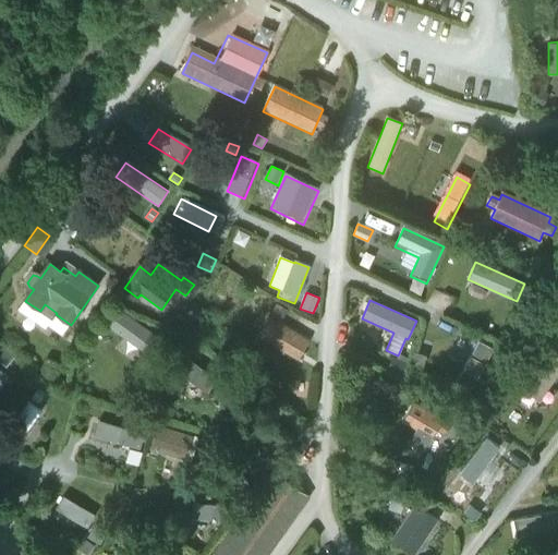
[(532,320),(536,308),(525,303),(520,315),(532,320)]
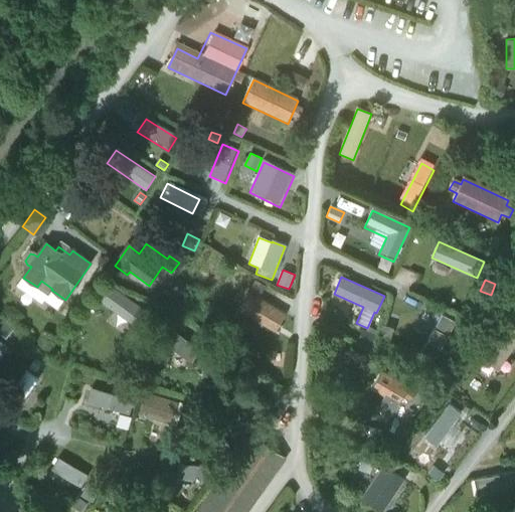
[(262,294),(266,287),(255,281),(251,288),(262,294)]
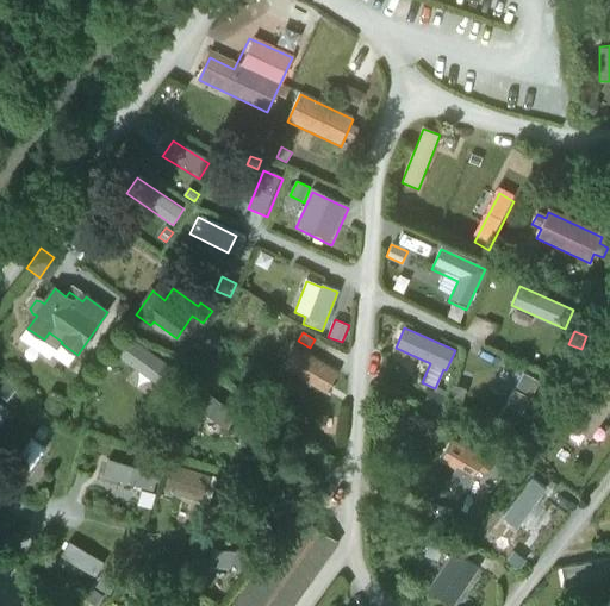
[(181,373),(130,337),(117,355),(167,392),(181,373)]
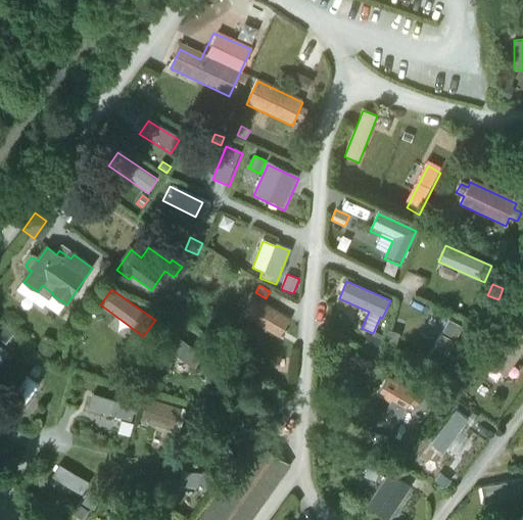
[(242,316),(279,338),(289,321),(252,298),(242,316)]
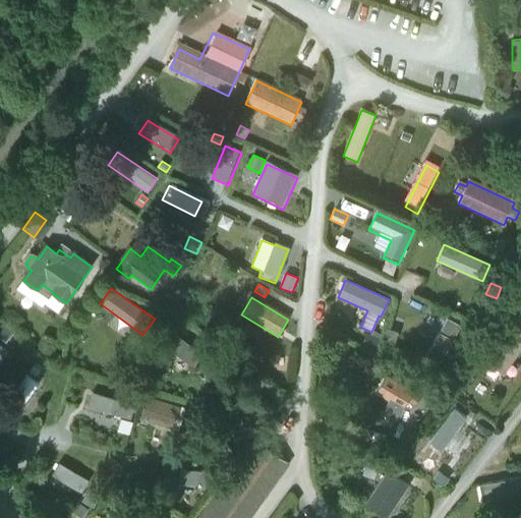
[(483,353),(507,369),(520,348),(520,323),(511,315),(483,353)]
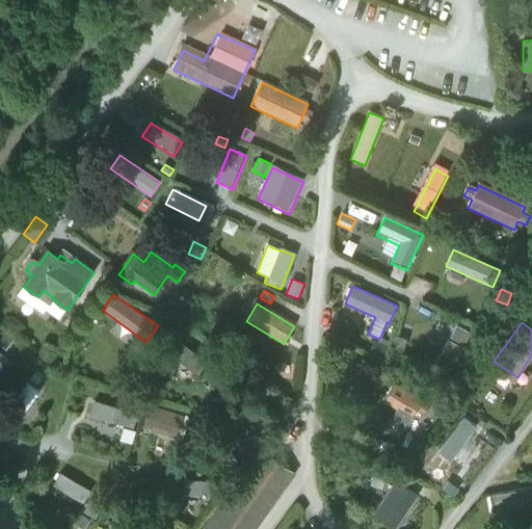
[(455,326),(448,341),(462,348),(463,346),(471,334),(455,326)]
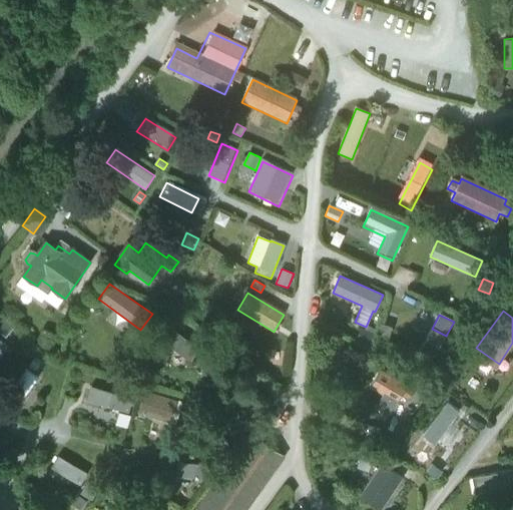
[(153,353),(164,361),(173,349),(189,361),(199,348),(171,328),(153,353)]
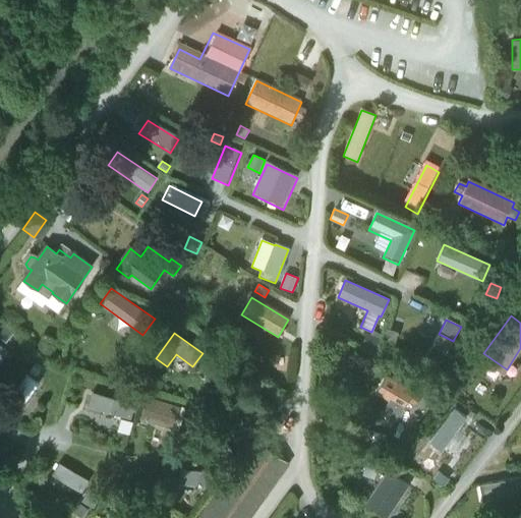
[(379,339),(366,334),(361,346),(373,351),(379,339)]
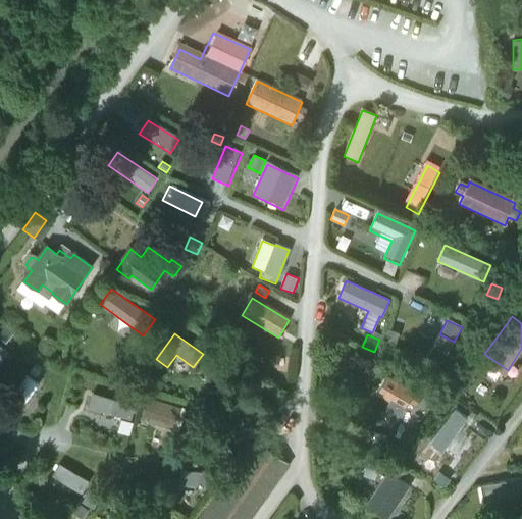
[(432,348),(447,356),(448,354),(454,342),(439,334),(432,348)]
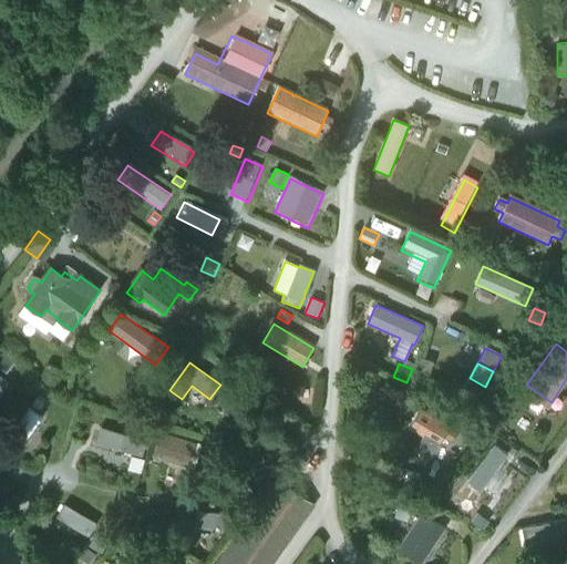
[(477,401),(485,387),(470,378),(462,393),(477,401)]
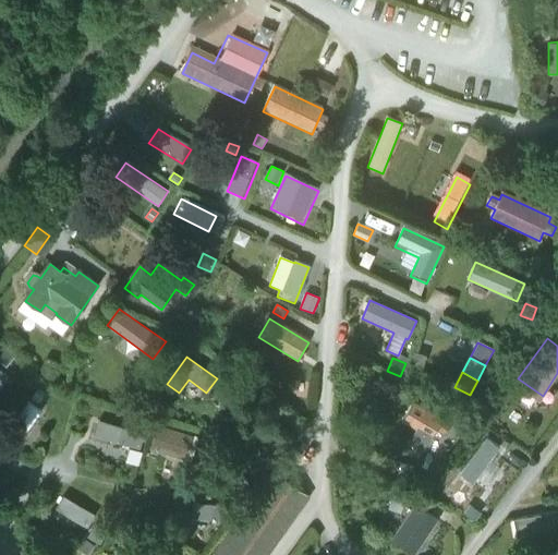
[(7,433),(21,442),(41,412),(27,402),(7,433)]
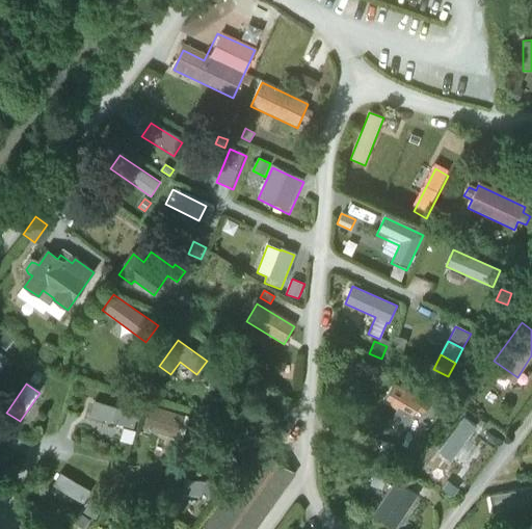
[(383,402),(413,419),(417,411),(424,416),(430,406),(422,401),(423,401),(394,385),(383,402)]
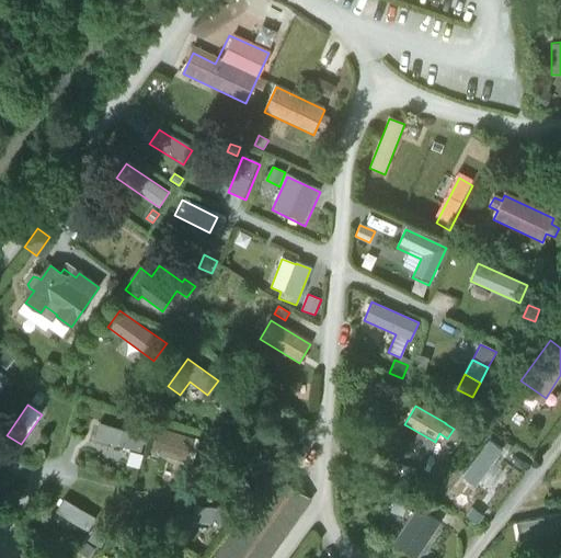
[(95,437),(140,451),(145,435),(100,422),(95,437)]
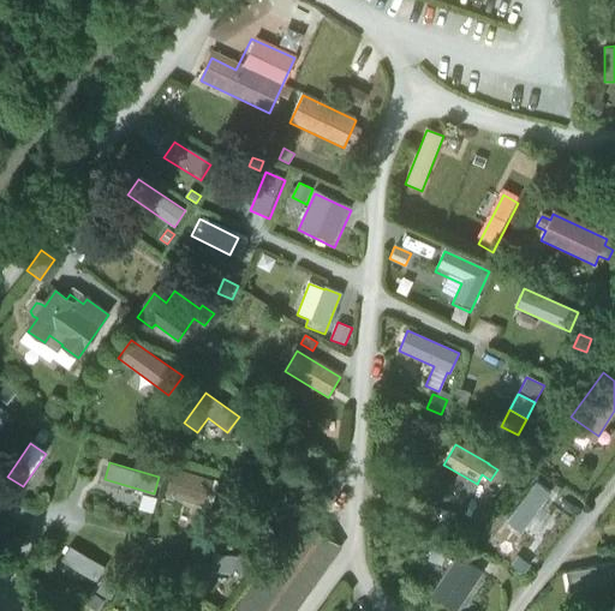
[(165,493),(204,505),(212,479),(173,467),(165,493)]
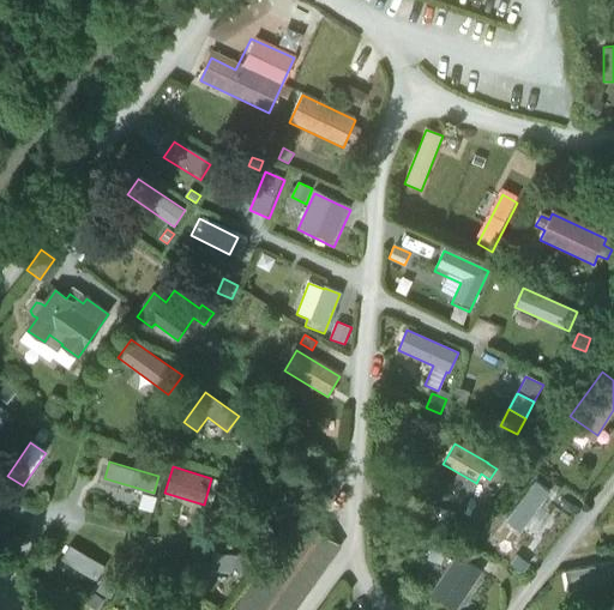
[(531,481),(506,513),(521,524),(546,491),(531,481)]
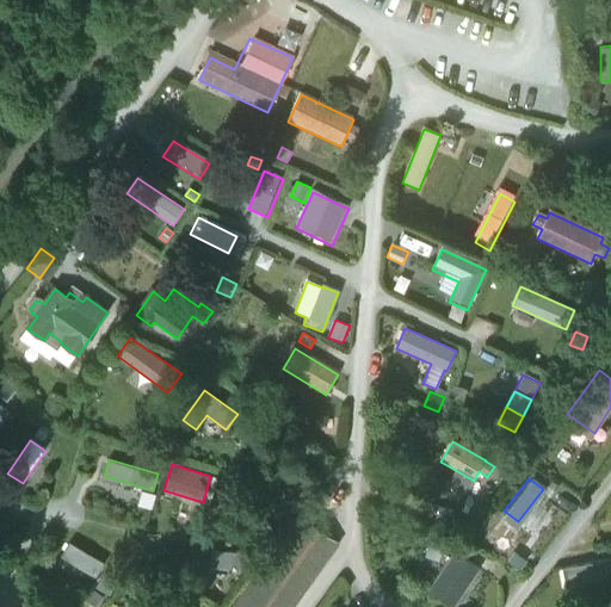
[(0,509),(0,532),(11,518),(0,509)]
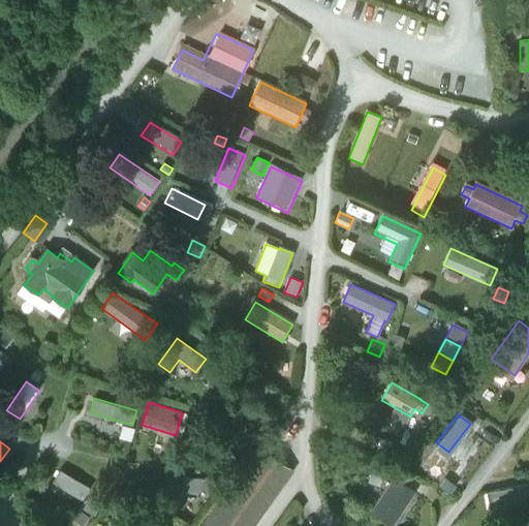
[(254,525),(293,471),(259,446),(255,454),(203,525),(254,525)]
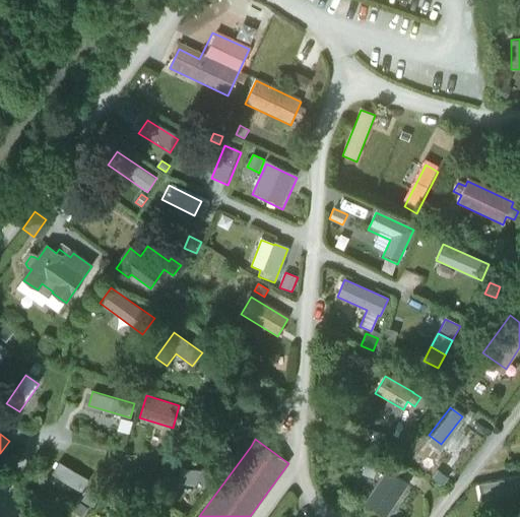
[(9,465),(0,458),(0,457),(0,472),(2,474),(9,465)]
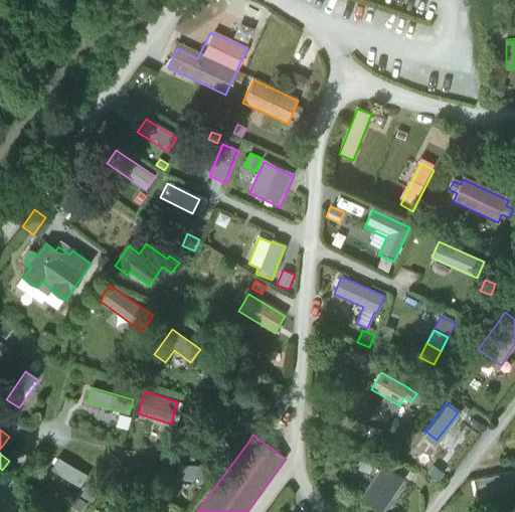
[(51,470),(80,487),(88,475),(58,458),(51,470)]
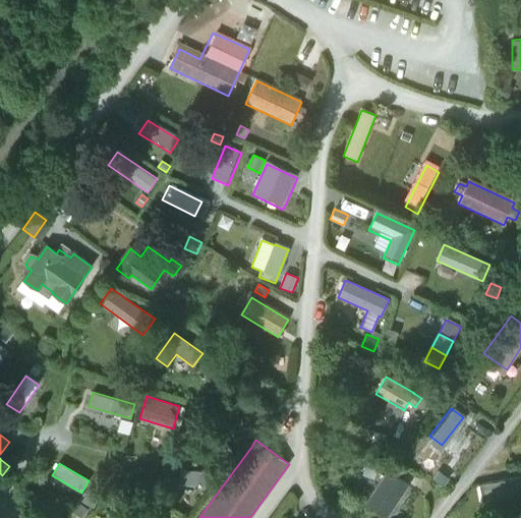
[(362,476),(373,479),(378,466),(366,463),(362,476)]
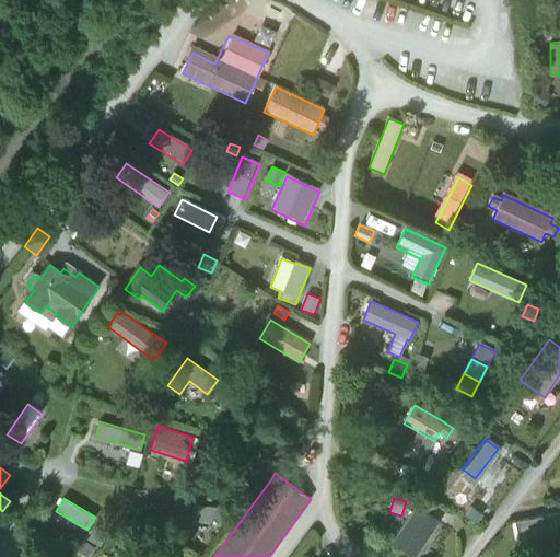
[(193,521),(233,521),(233,506),(193,506),(193,521)]
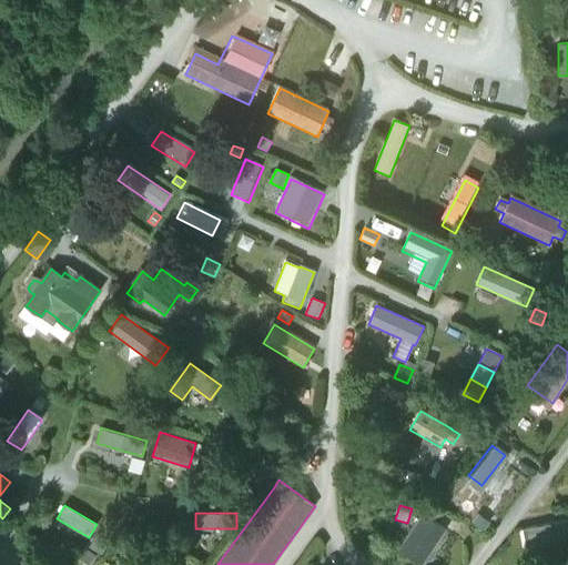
[(398,550),(419,564),(423,564),(446,530),(422,513),(398,550)]
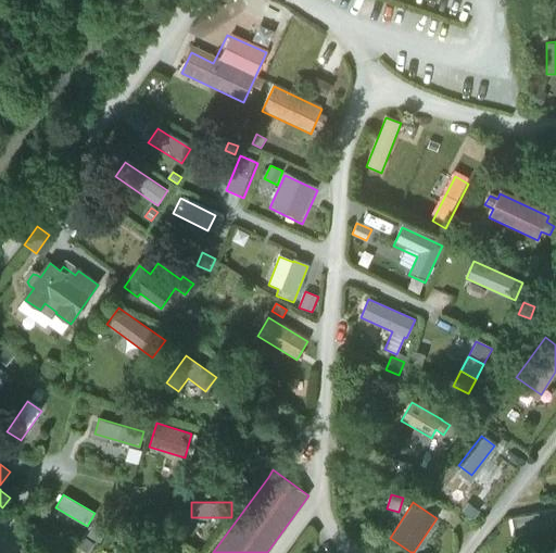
[(468,504),(462,513),(472,522),(479,513),(468,504)]
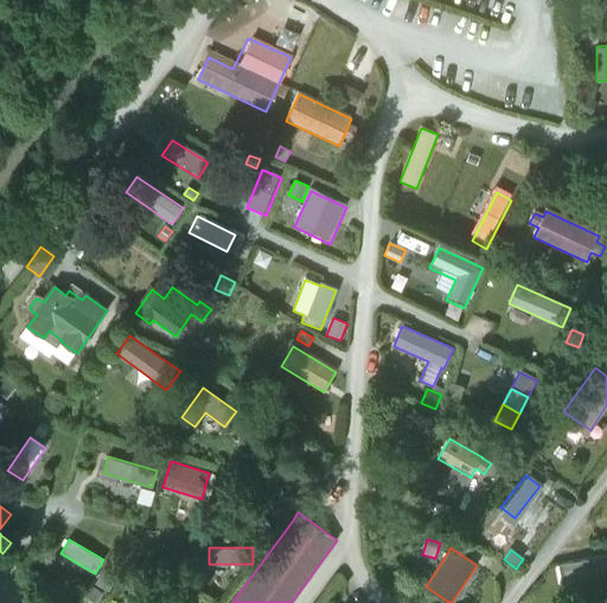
[(606,553),(558,564),(562,584),(606,575),(606,553)]
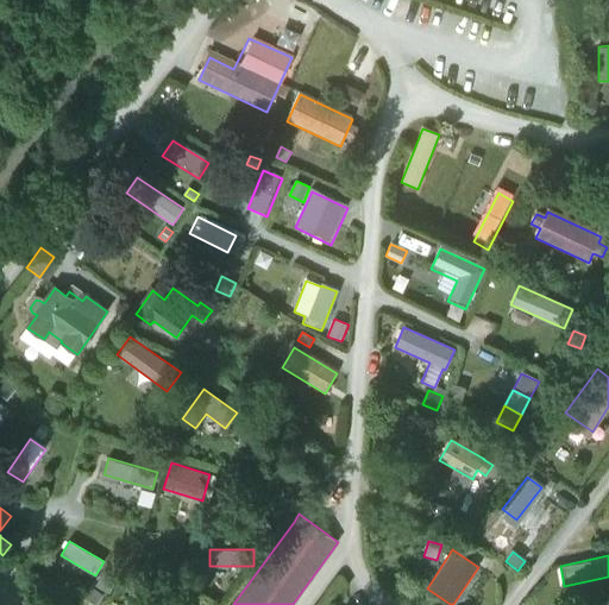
[(102,574),(95,586),(110,594),(117,583),(102,574)]
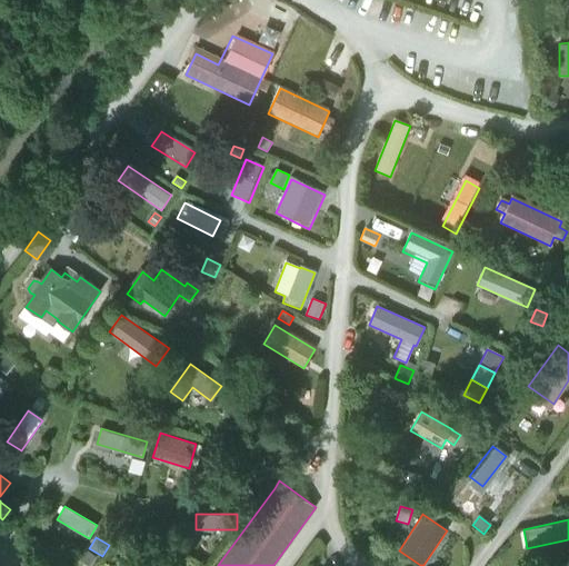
[(92,565),(97,557),(88,552),(80,563),(85,565),(92,565)]
